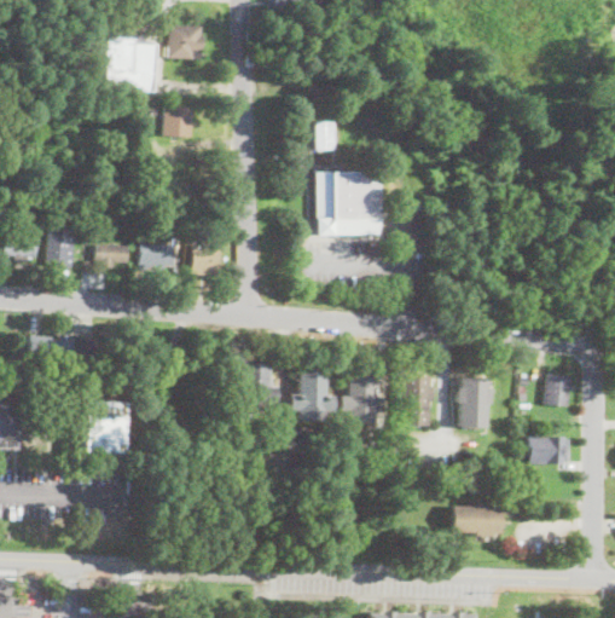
[(271,12),(270,0),(321,0),(323,7),(271,12)]
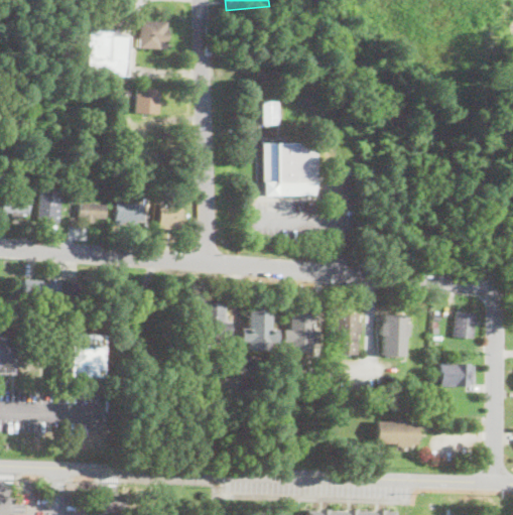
[(170,30),(169,50),(141,48),(143,22),(168,23),(167,30),(170,30)]
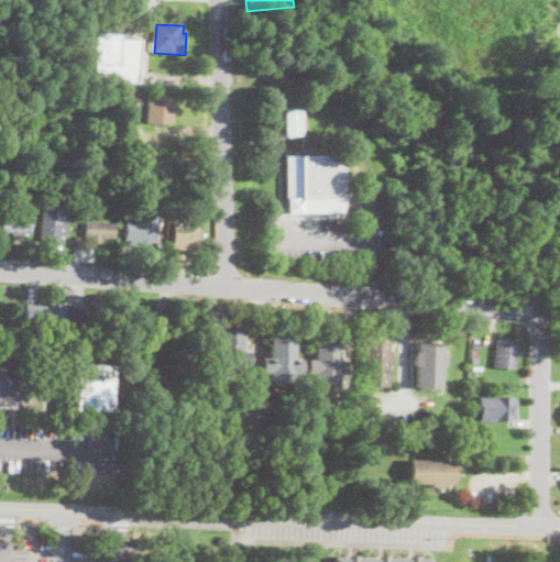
[(141,42),(140,84),(97,81),(100,29),(134,30),(134,42),(141,42)]
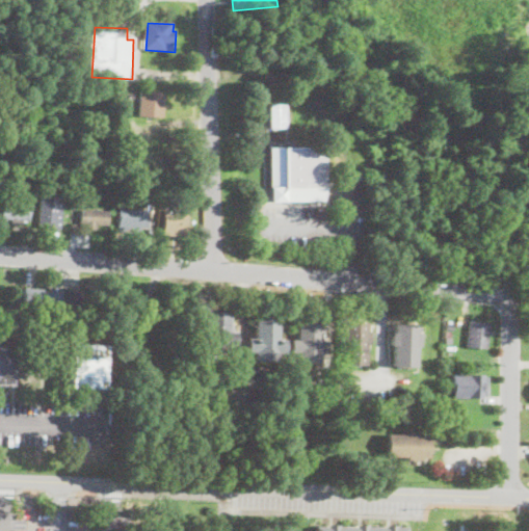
[(165,118),(140,117),(141,91),(166,93),(165,118)]
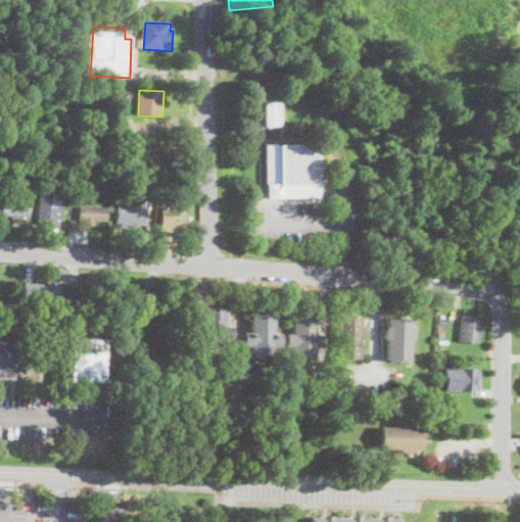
[(268,126),(267,102),(282,101),(283,126),(268,126)]
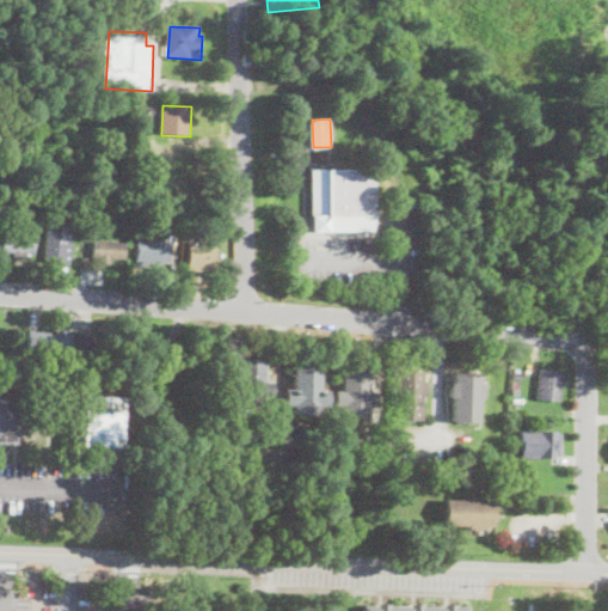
[(313,233),(313,171),(373,171),(373,232),(313,233)]
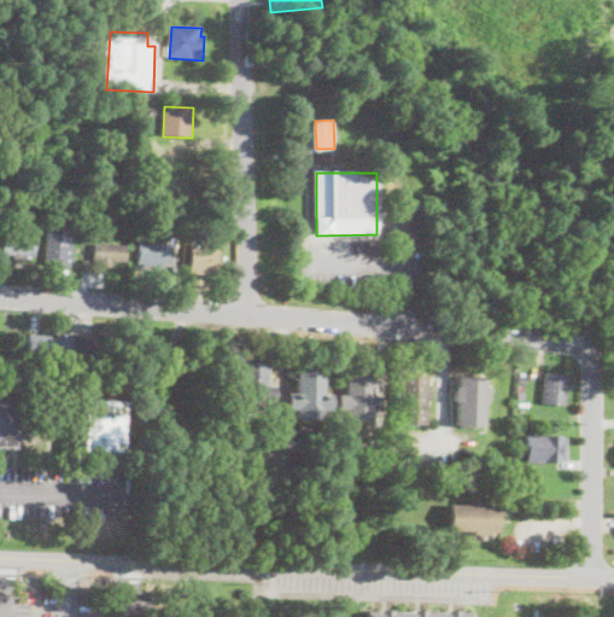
[(39,237),(36,257),(28,257),(28,262),(16,261),(16,256),(5,255),(6,233),(39,237)]
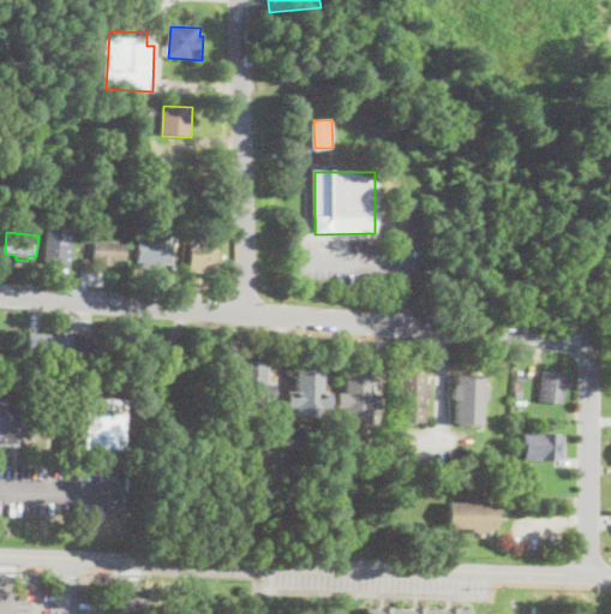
[(72,234),(70,266),(48,263),(51,233),(72,234)]
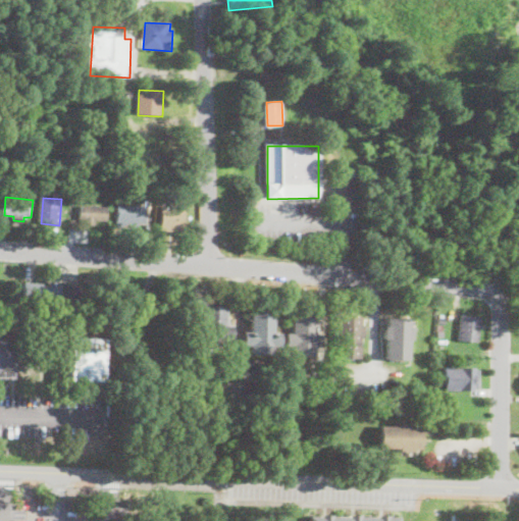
[(147,224),(141,223),(140,226),(136,226),(136,228),(130,228),(130,224),(115,223),(117,204),(149,207),(147,224)]
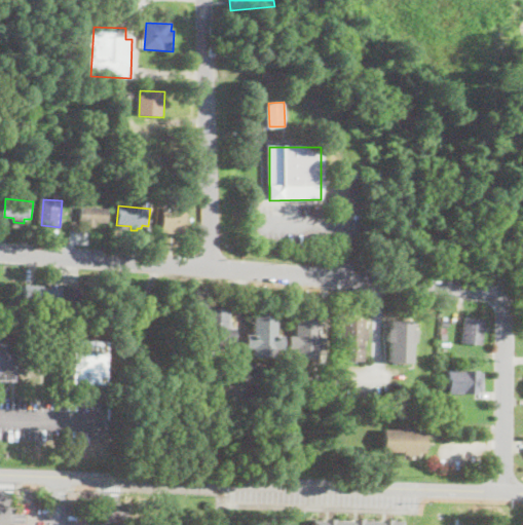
[(108,210),(107,223),(98,223),(97,228),(88,227),(88,222),(82,222),(82,208),(108,210)]
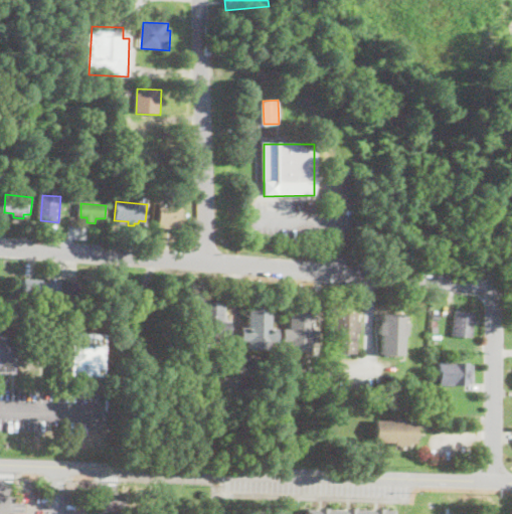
[(183,209),(182,229),(160,228),(161,203),(167,204),(166,208),(183,209)]
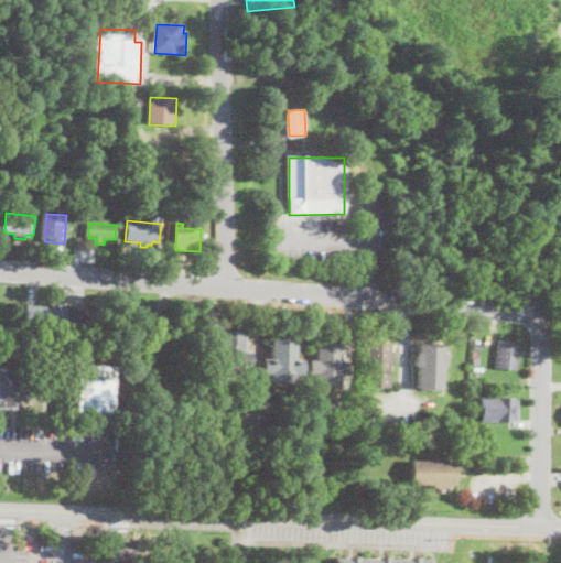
[(68,312),(68,309),(88,310),(87,331),(67,329),(67,331),(46,329),(46,327),(28,326),(30,306),(50,307),(50,311),(68,312)]
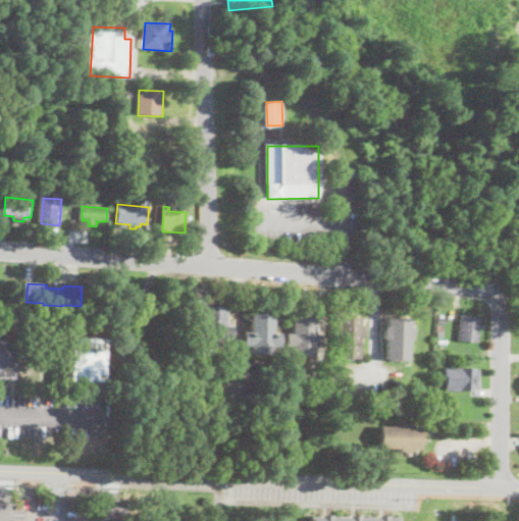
[(227,326),(234,326),(234,341),(227,341),(226,348),(205,347),(205,337),(199,336),(199,324),(205,324),(206,306),(227,307),(227,326)]
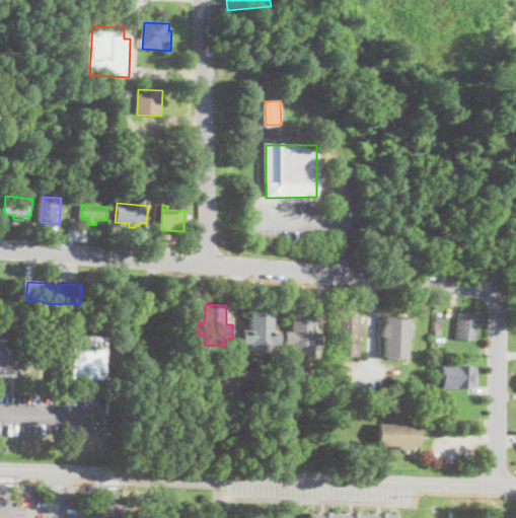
[(274,331),(280,333),(280,346),(274,345),(274,353),(250,352),(250,344),(244,344),(245,329),(251,330),(251,311),(275,312),(274,331)]
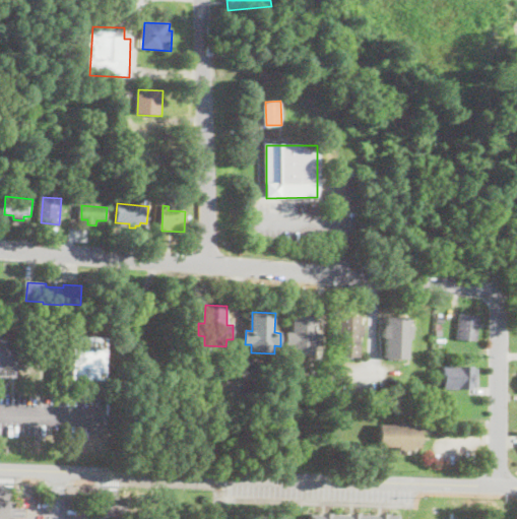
[(315,334),(321,334),(320,346),(315,346),(315,352),(293,352),(293,345),(286,345),(287,333),(294,333),(294,314),(315,314),(315,334)]
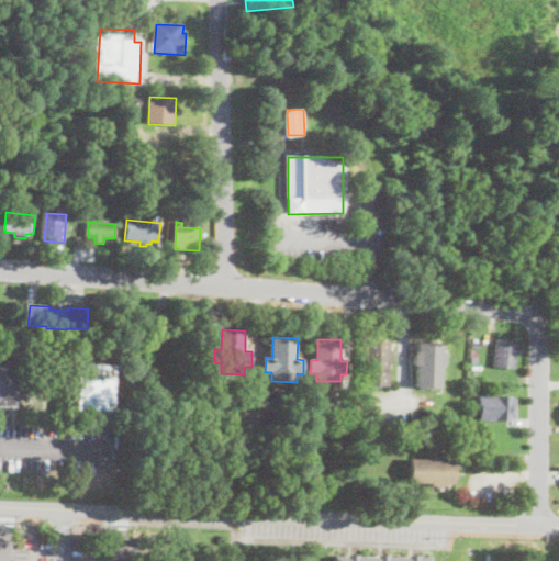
[(522,355),(518,355),(517,369),(496,368),(499,340),(520,341),(520,348),(522,348),(522,355)]
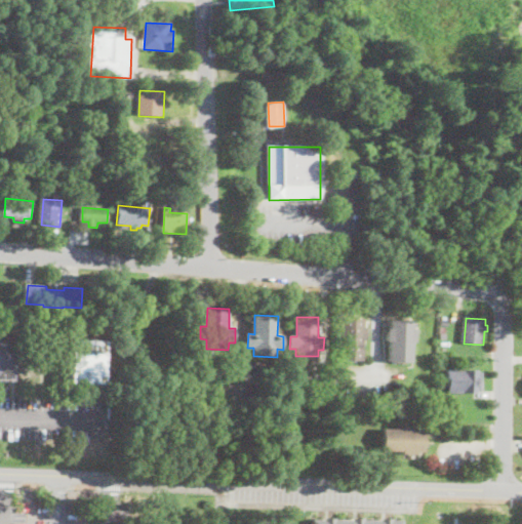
[(364,328),(366,328),(366,340),(363,340),(363,361),(340,360),(342,339),(338,339),(339,327),(342,327),(342,319),(362,319),(364,321),(364,328)]
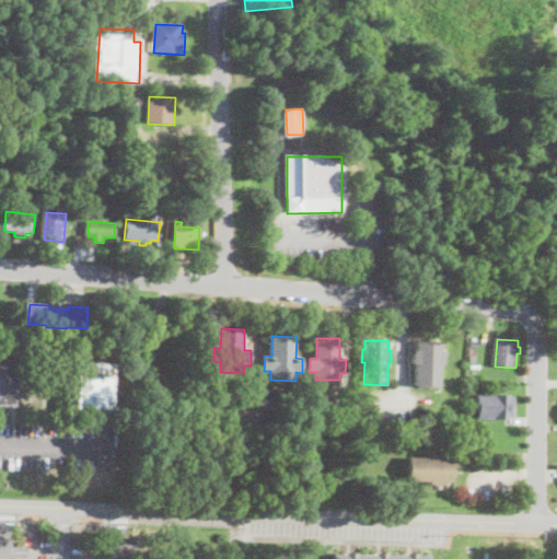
[(444,351),(444,365),(441,365),(440,386),(417,386),(417,364),(414,364),(414,351),(418,351),(418,341),(442,342),(441,351),(444,351)]
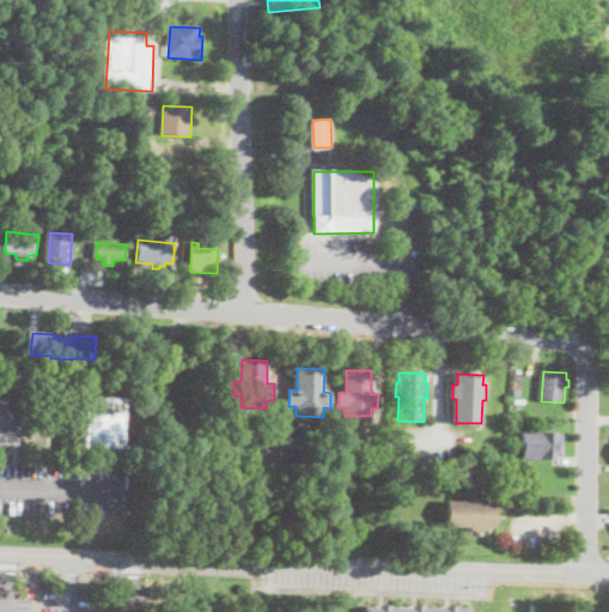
[(16,446),(0,444),(0,394),(18,395),(16,446)]
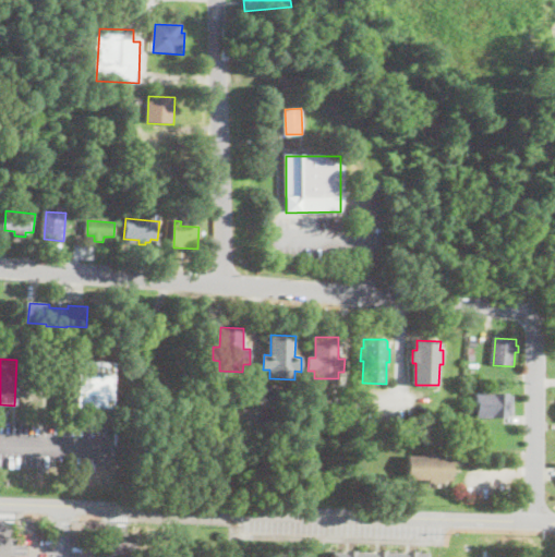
[(113,363),(112,409),(75,408),(76,362),(113,363)]
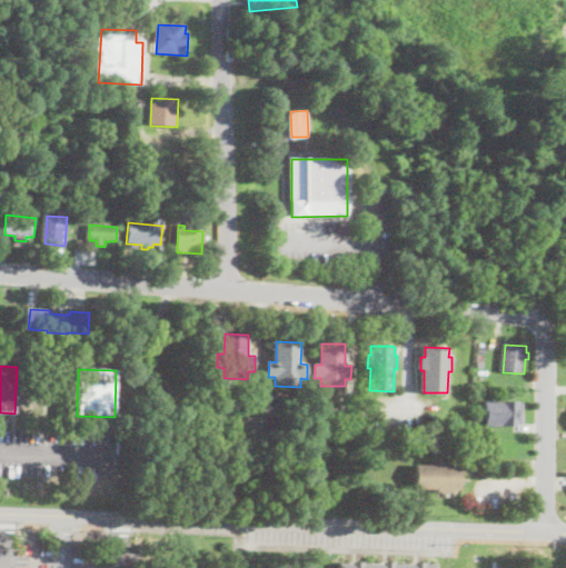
[(484,409),(474,409),(474,394),(484,394),(484,409)]
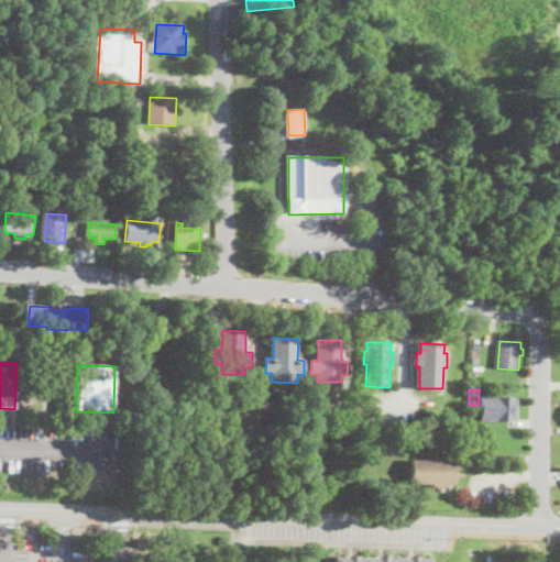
[(508,397),(508,403),(517,403),(517,406),(520,406),(520,415),(517,415),(517,419),(503,419),(503,425),(491,425),(491,421),(486,421),(486,404),(490,404),(490,397),(508,397)]
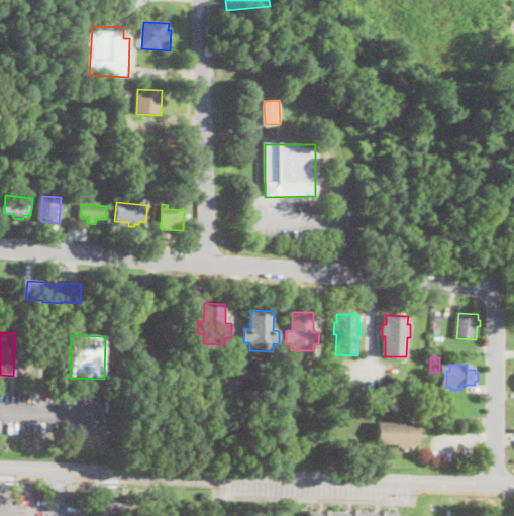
[(437,425),(429,425),(428,413),(437,413),(437,425)]
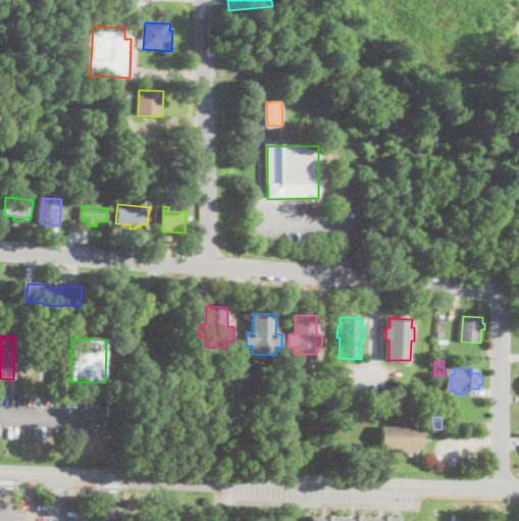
[(415,425),(415,428),(423,428),(422,450),(415,450),(415,453),(402,453),(402,449),(381,449),(381,427),(401,427),(401,425),(415,425)]
